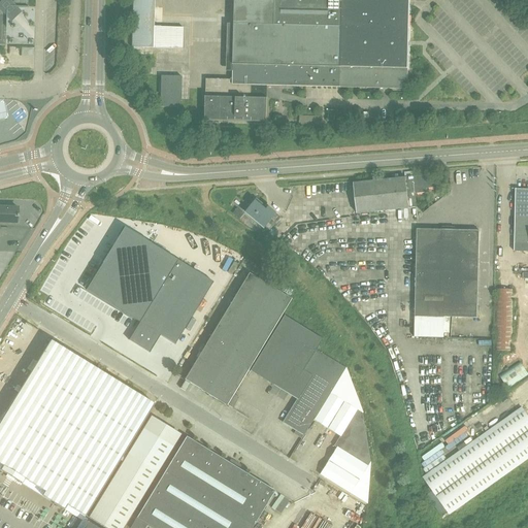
[(0,0),(0,44),(5,44),(6,17),(6,9),(5,9),(4,7),(7,4),(9,6),(9,7),(17,7),(28,7),(28,6),(27,0),(0,0)]
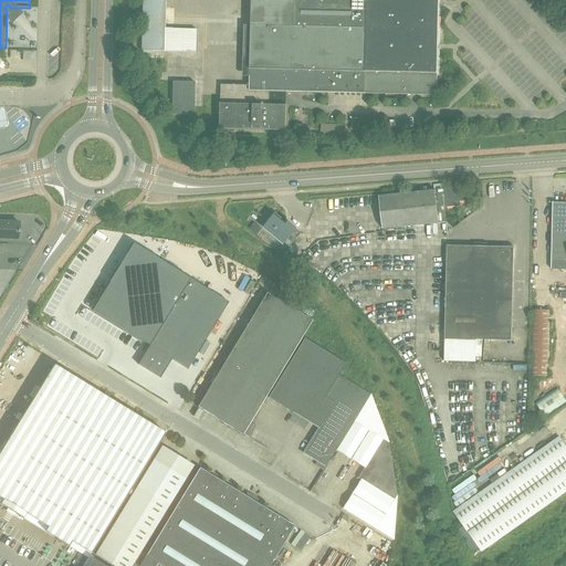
[(145,0),(144,51),(166,52),(166,29),(166,27),(167,0),(145,0)]
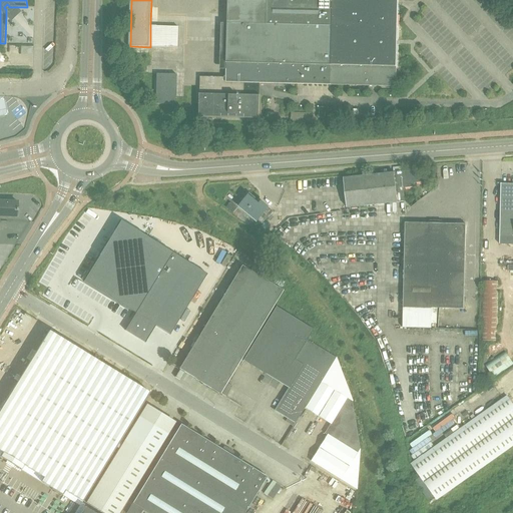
[(260,83),(396,86),(398,0),(227,0),(225,76),(200,76),(199,116),(260,118),(260,83)]
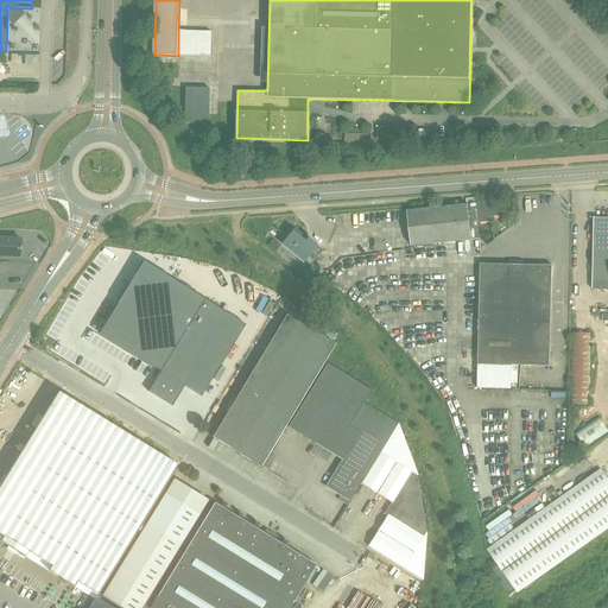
[(178,29),(178,56),(210,57),(210,29),(178,29)]
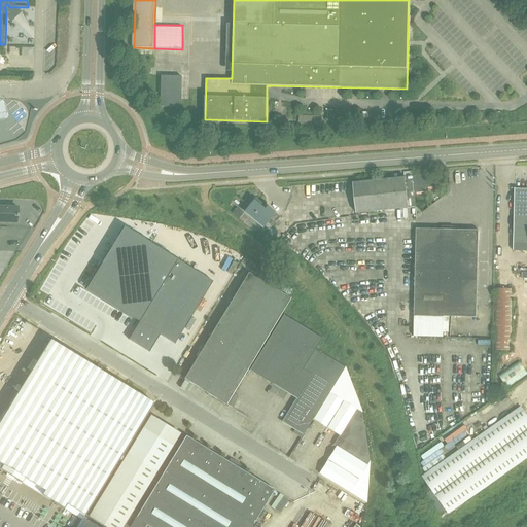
[(151,106),(154,106),(180,107),(181,76),(151,75),(151,102),(151,106)]
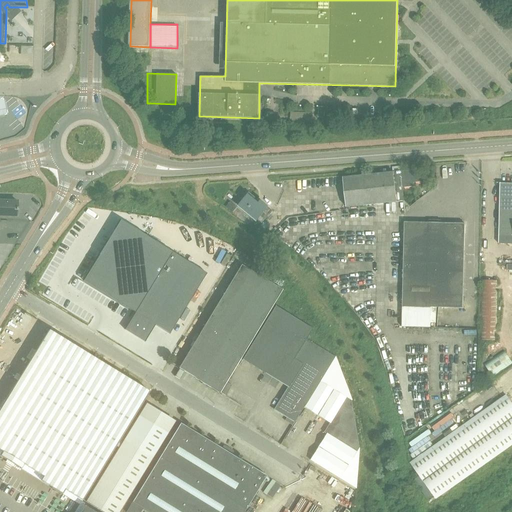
[(420,168),(400,170),(402,187),(414,186),(413,182),(421,181),(420,168)]
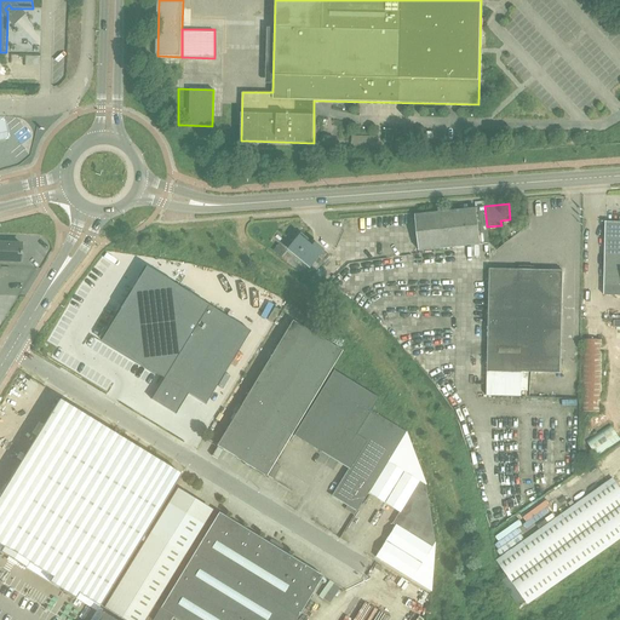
[(487,227),(484,206),(475,207),(471,207),(415,213),(418,235),(420,250),(488,241),(487,227)]
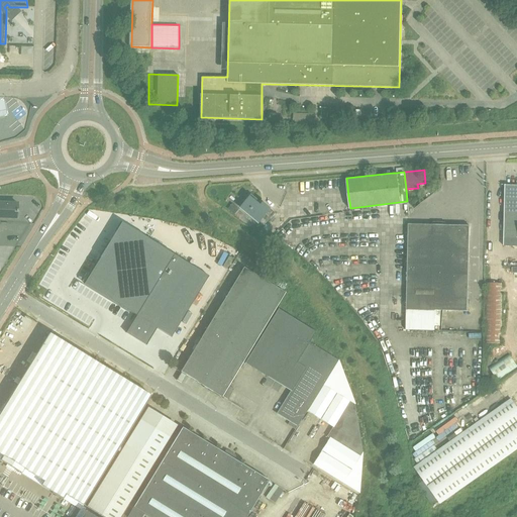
[(516,244),(516,184),(504,184),(503,245),(516,244)]
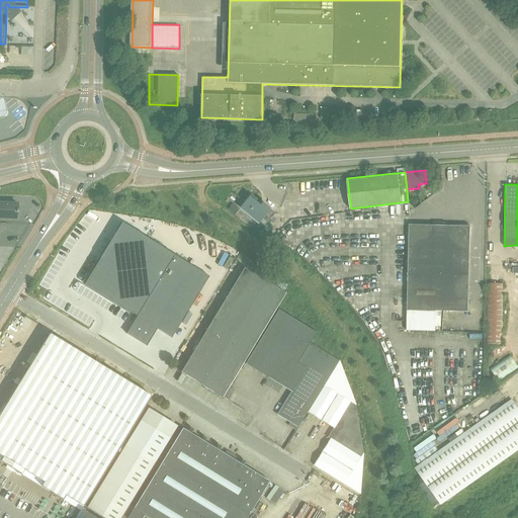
[(243,207),(255,218),(261,223),(272,208),(268,205),(264,202),(263,203),(262,202),(253,195),(243,207)]
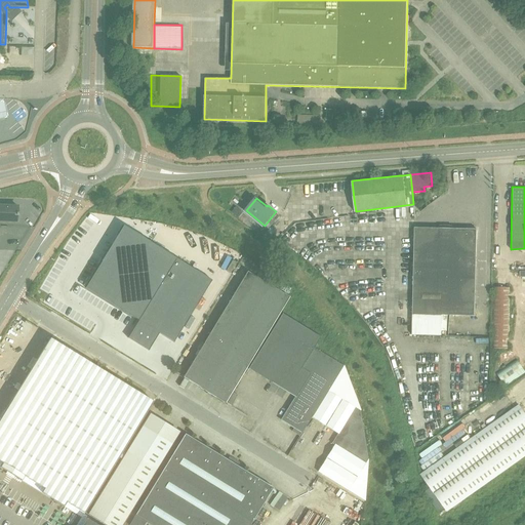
[(0,220),(17,221),(17,207),(0,206),(0,220)]
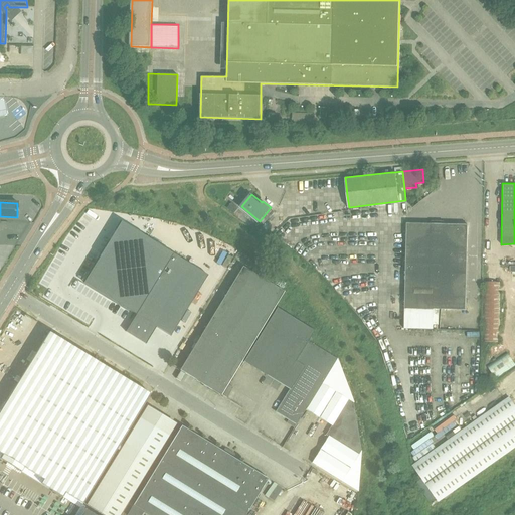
[(235,207),(231,203),(226,208),(233,214),(238,209),(235,207)]
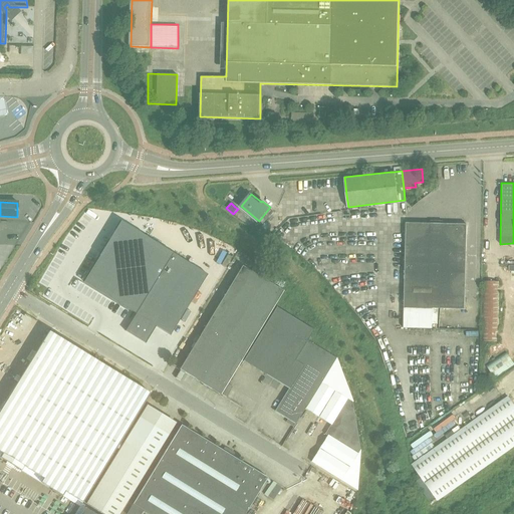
[(83,281),(135,313),(172,252),(120,221),(83,281)]
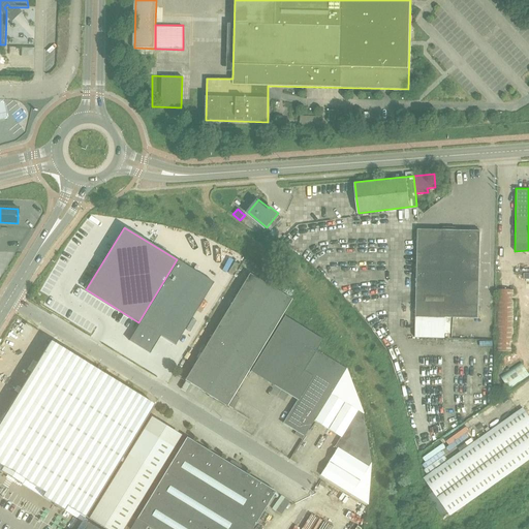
[(478,317),(479,230),(448,229),(417,229),(415,316),(445,317),(450,317),(478,317)]
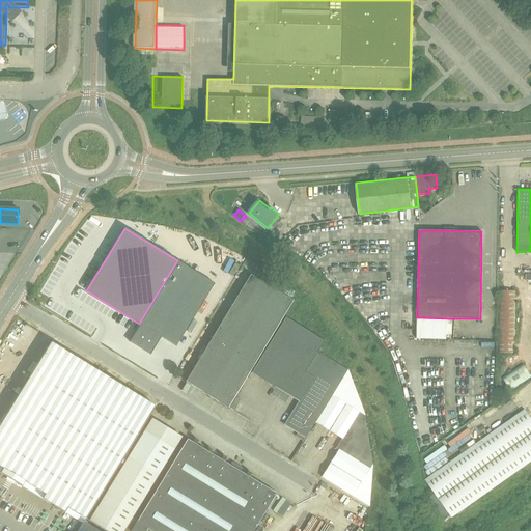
[(231,253),(225,264),(232,269),(239,257),(231,253)]
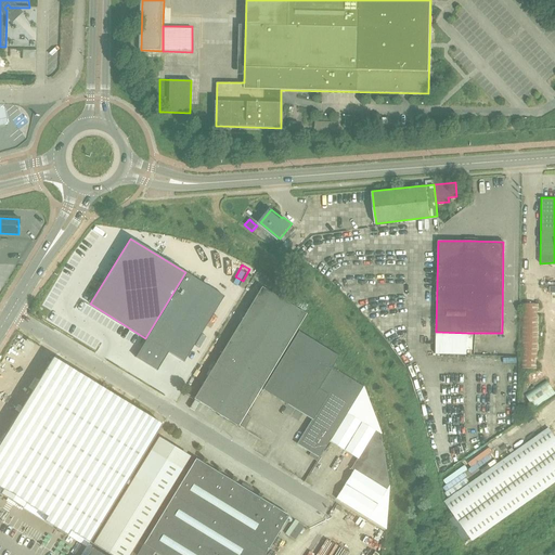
[(185,272),(145,338),(168,351),(183,361),(223,296),(185,272)]
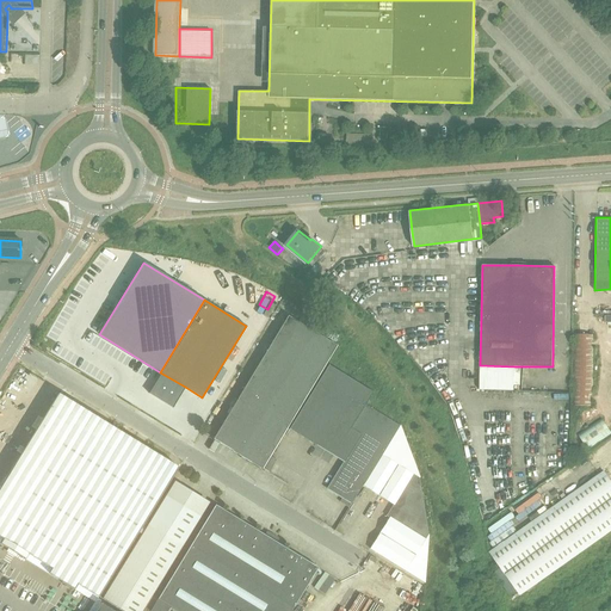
[(76,312),(80,306),(73,302),(69,308),(76,312)]
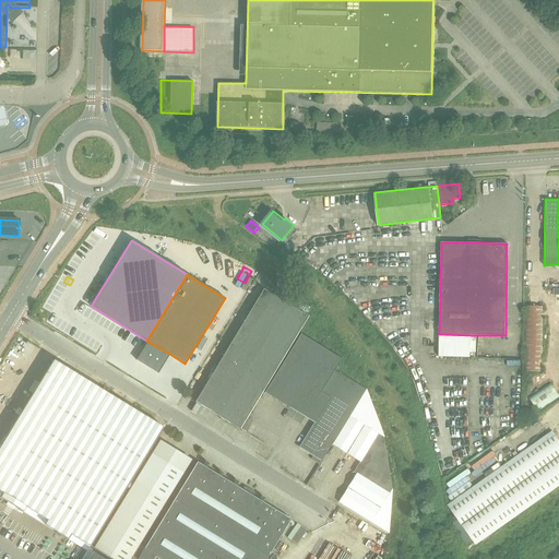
[(263,289),(195,402),(195,403),(201,406),(213,413),(221,417),(226,420),(240,429),(263,391),(298,333),(308,317),(263,289)]
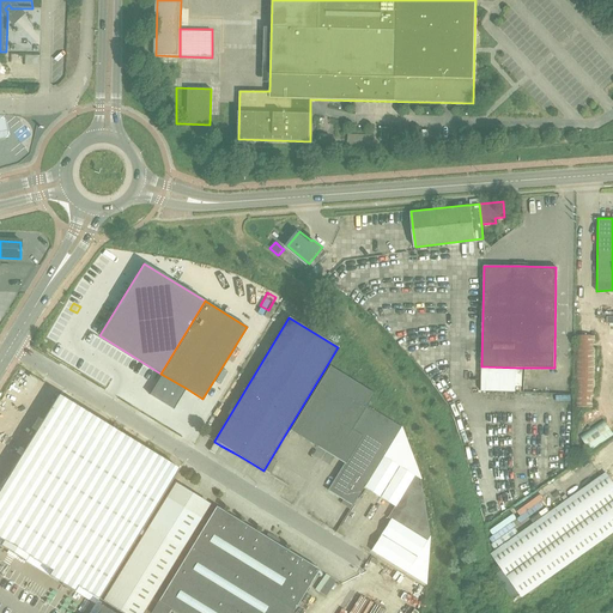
[(594,407),(596,337),(586,335),(577,335),(576,369),(576,393),(576,407),(594,407)]
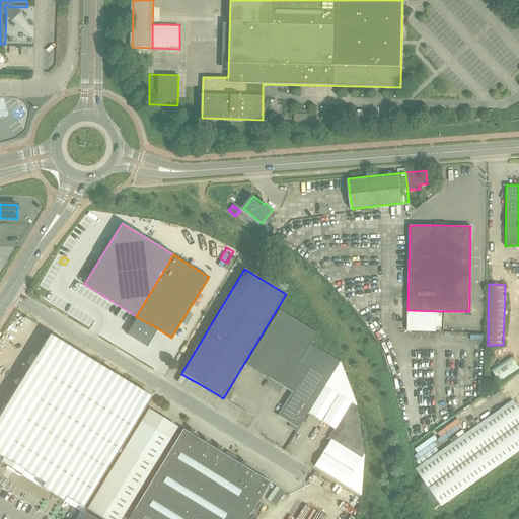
[(278,415),(291,423),(289,426),(296,431),(339,362),(310,344),(316,334),(279,310),(245,364),(292,392),(278,415)]
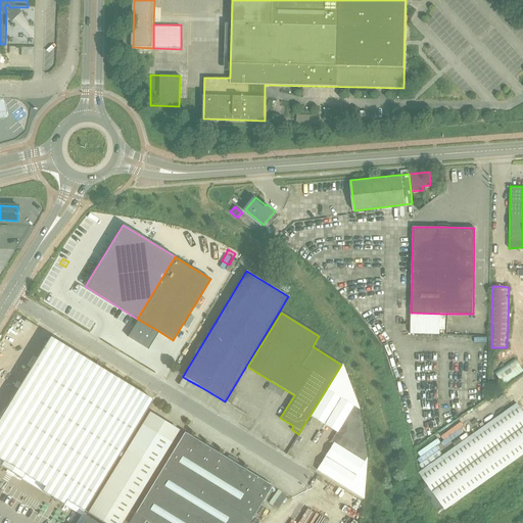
[(440,329),(440,314),(411,313),(411,333),(440,334),(440,329)]
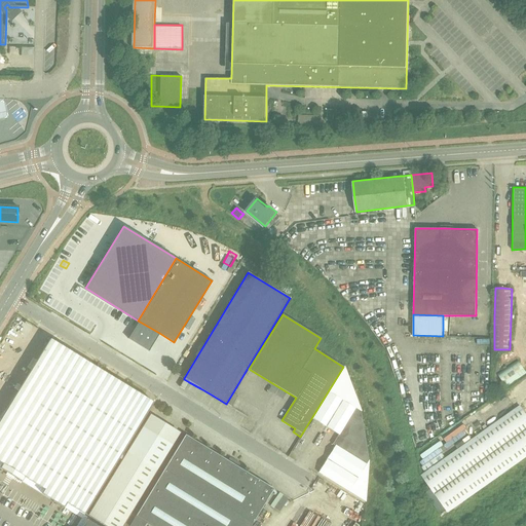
[(1,465),(24,479),(25,478),(94,366),(50,339),(0,420),(0,461),(2,463),(1,465)]
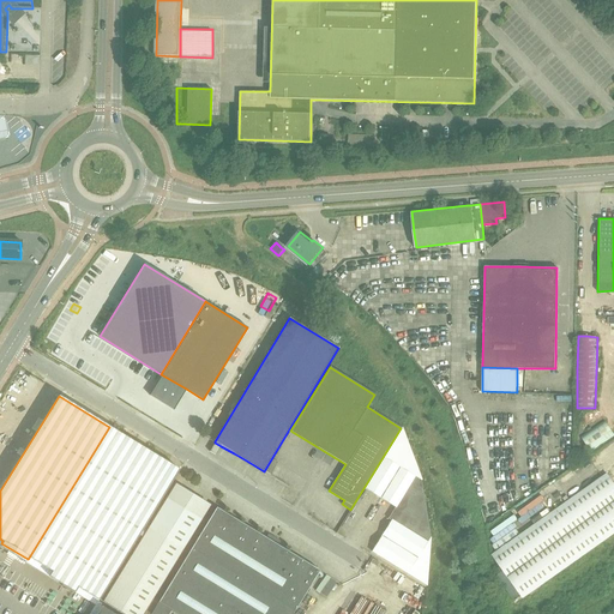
[(613,433),(606,421),(581,438),(591,452),(613,435),(613,433)]
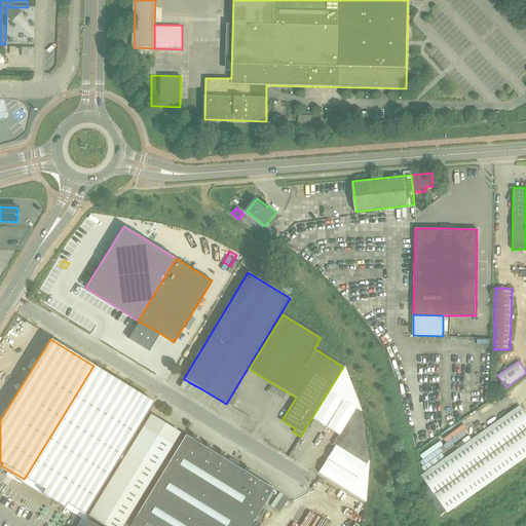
[(124,384),(94,366),(25,478),(44,489),(43,491),(54,497),(124,384)]
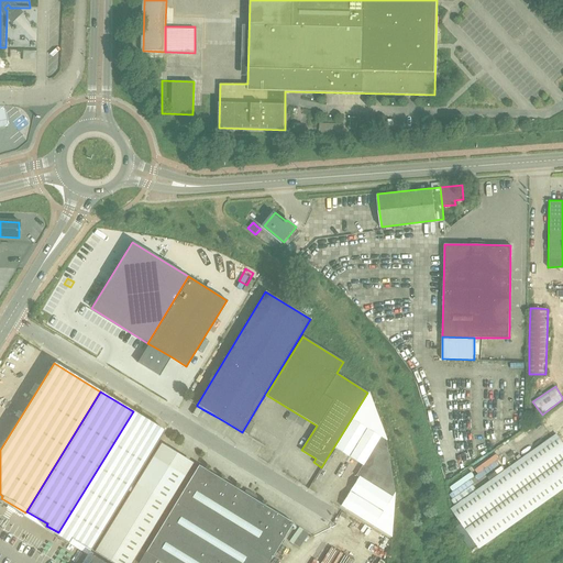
[(393,538),(395,492),(387,440),(368,394),(335,448),(363,465),(356,475),(359,477),(341,506),(393,538)]
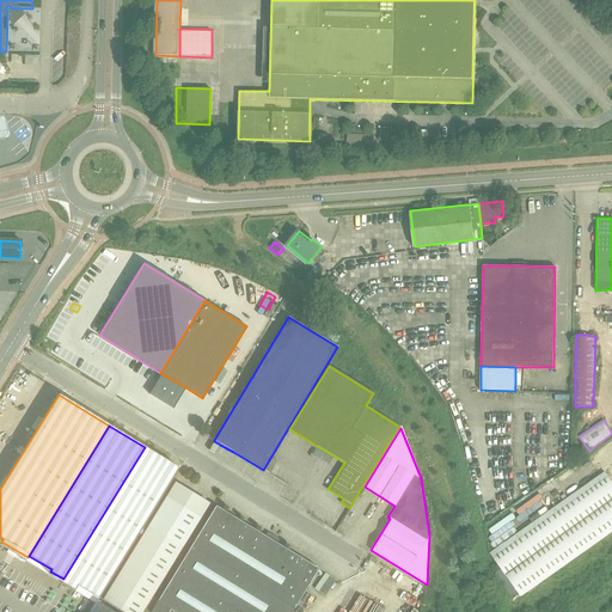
[(214,454),(220,445),(214,441),(209,451),(214,454)]
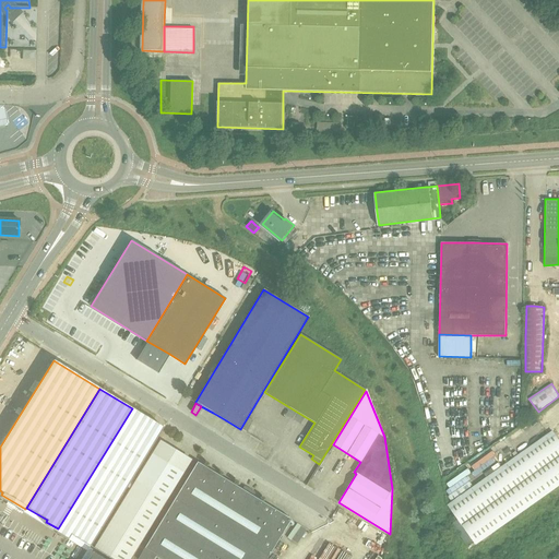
[(163,428),(132,408),(58,528),(70,536),(71,535),(90,547),(163,428)]
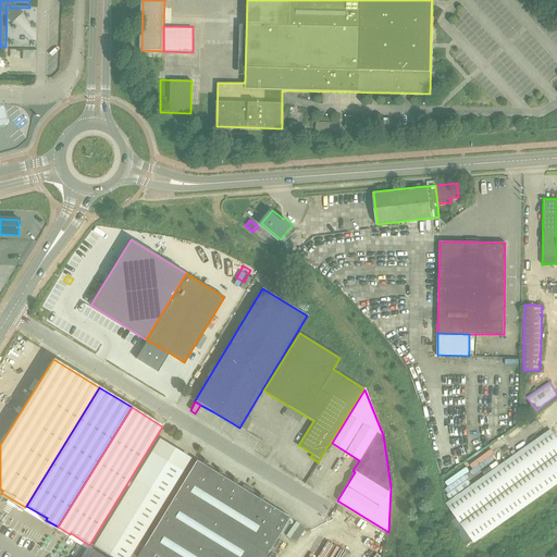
[(246,416),(239,428),(245,431),(251,419),(246,416)]
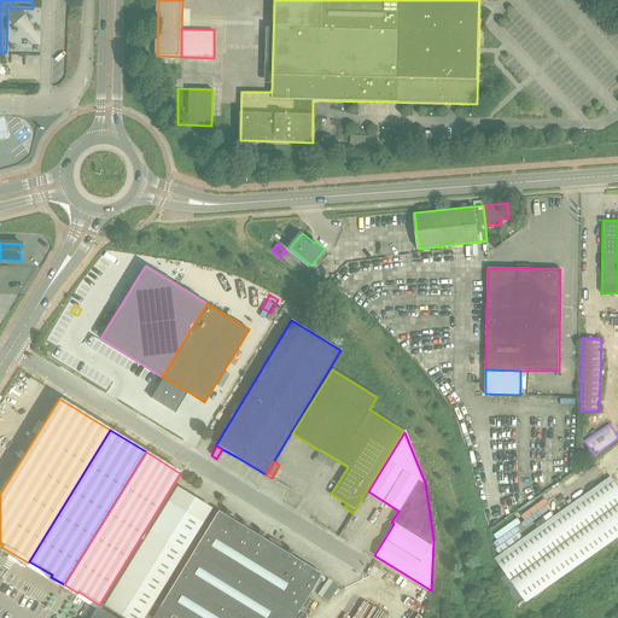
[(588,482),(601,476),(596,466),(584,473),(588,482)]
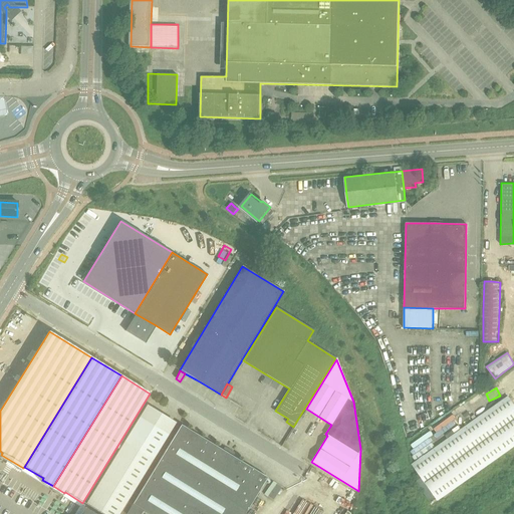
[(513,401),(414,463),(425,480),(421,483),(435,505),(513,456),(513,401)]
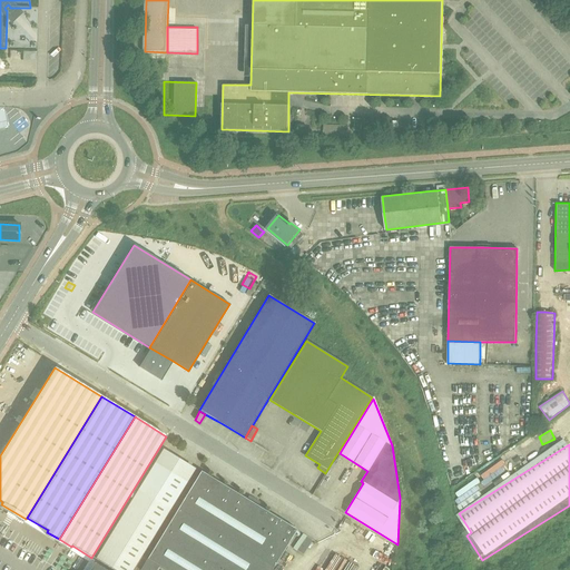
[(131,569),(187,482),(155,462),(96,558),(116,569),(131,569)]
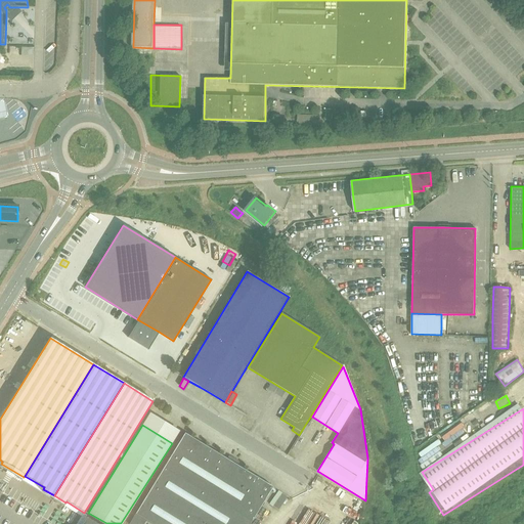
[(153,523),(250,523),(273,486),(184,433),(129,523),(143,523),(146,520),(153,523)]
